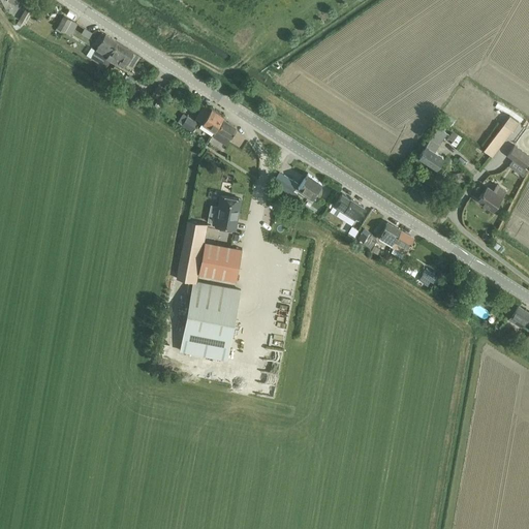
[(24,22),(32,8),(27,6),(19,19),(24,22)]
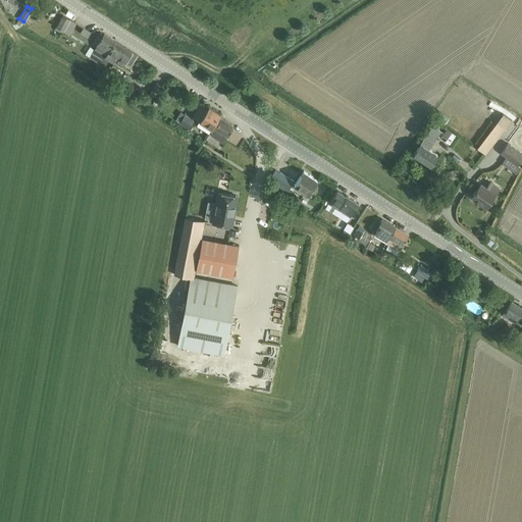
[(95,17),(107,24),(110,19),(98,12),(95,17)]
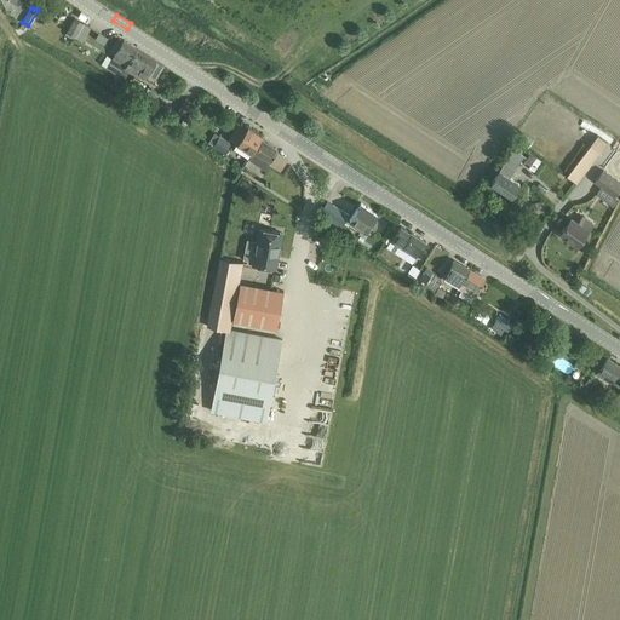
[(75,18),(68,29),(67,32),(75,36),(84,23),(75,18)]
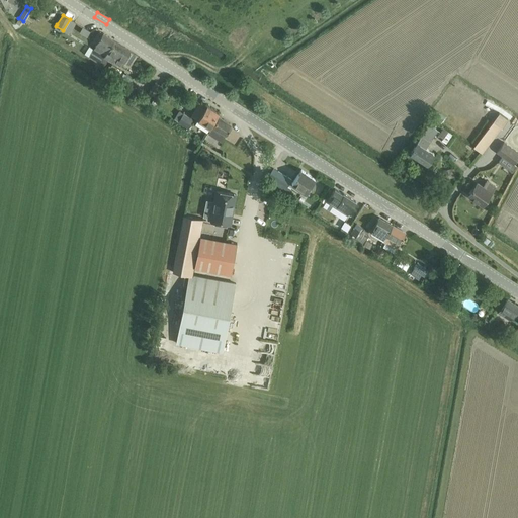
[(80,31),(87,35),(90,32),(83,27),(80,31)]
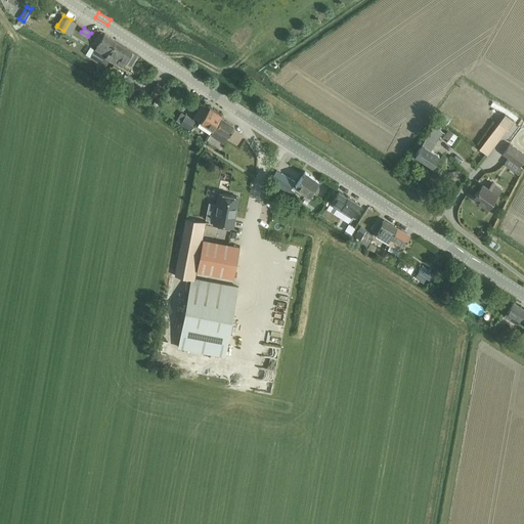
[(105,57),(117,41),(104,34),(94,50),(105,57)]
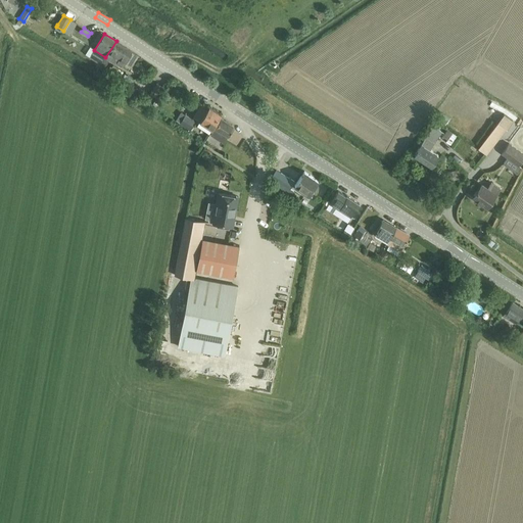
[(116,41),(105,57),(99,67),(103,69),(109,59),(114,62),(116,63),(117,61),(124,65),(126,62),(132,66),(138,55),(116,41)]
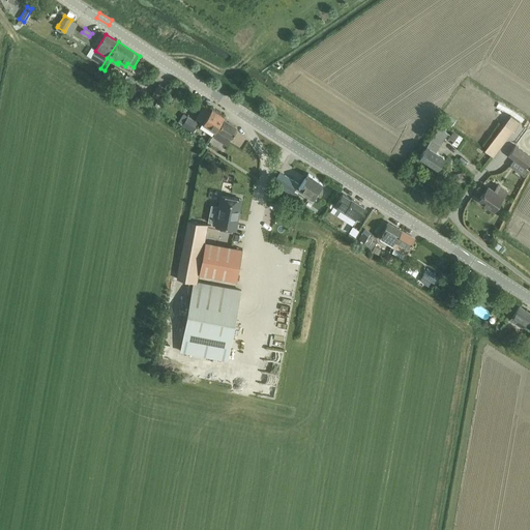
[(82,60),(88,49),(85,48),(79,58),(82,60)]
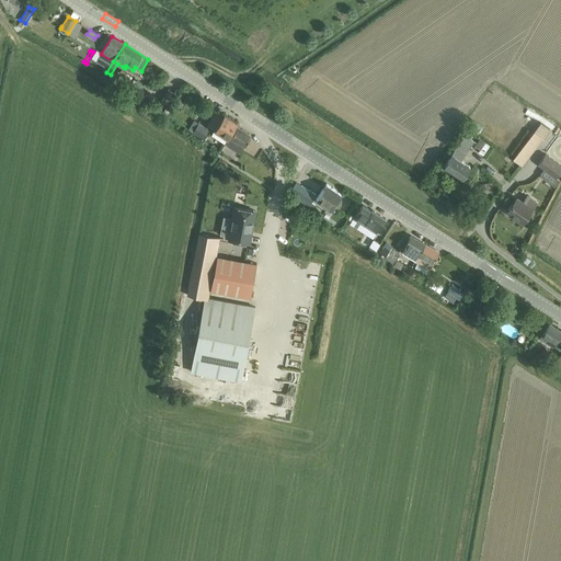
[(167,103),(168,101),(174,92),(169,89),(161,99),(167,103)]
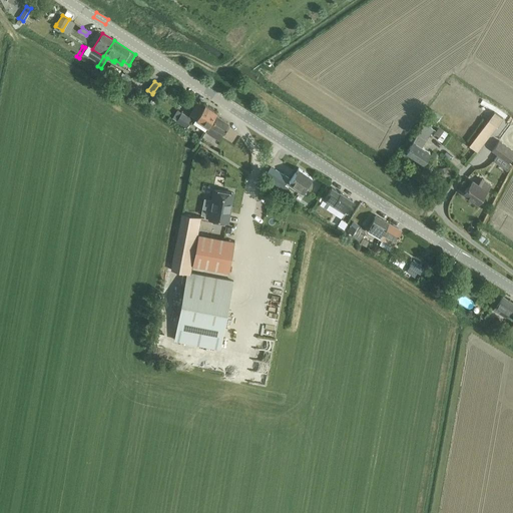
[(104,108),(104,109),(100,114),(110,120),(114,114),(119,107),(108,100),(103,107),(104,108)]
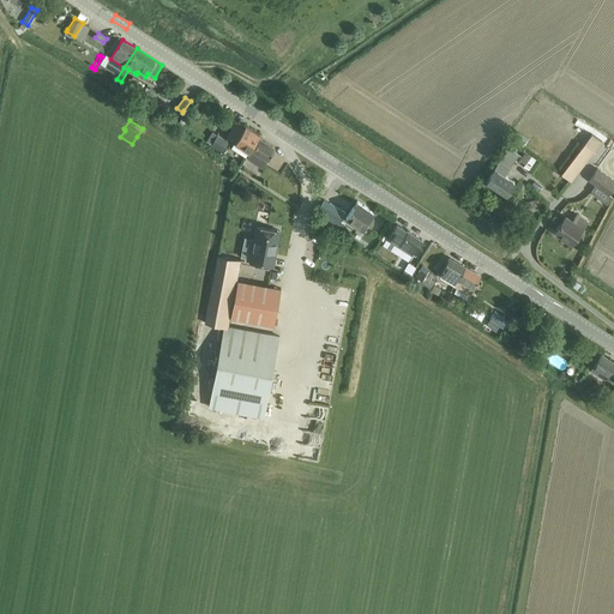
[(245,126),(238,121),(230,132),(228,136),(250,150),(260,133),(246,125),(245,126)]
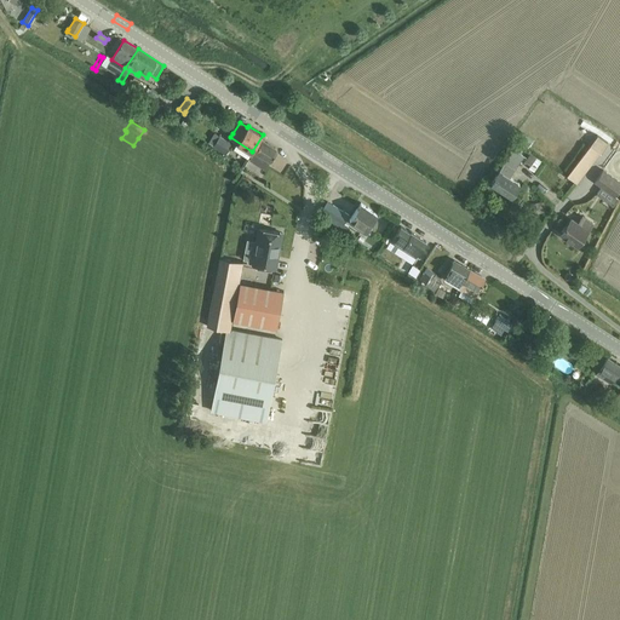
[(577,183),(607,143),(597,135),(567,176),(577,183)]
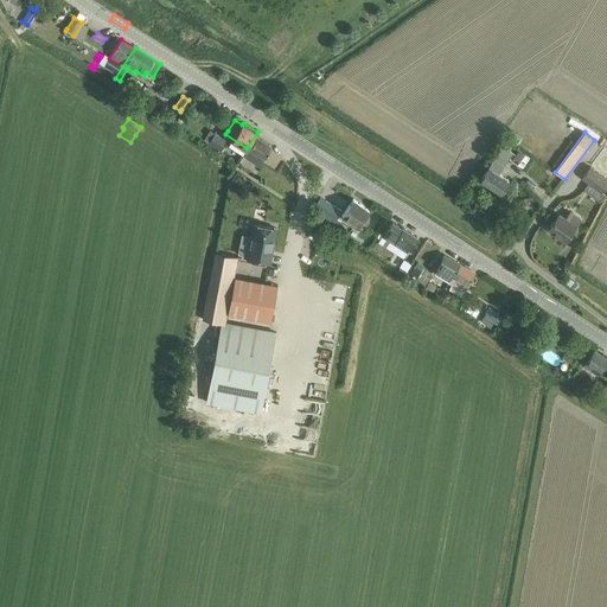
[(221,151),(227,141),(215,134),(209,144),(221,151)]
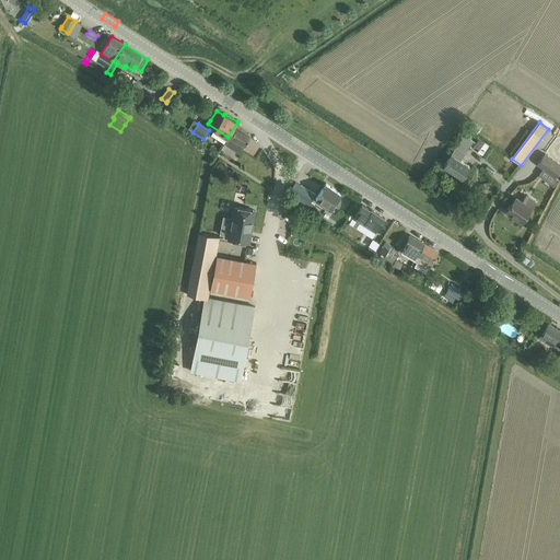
[(231,135),(225,143),(229,146),(240,152),(245,143),(251,135),(236,126),(231,135)]
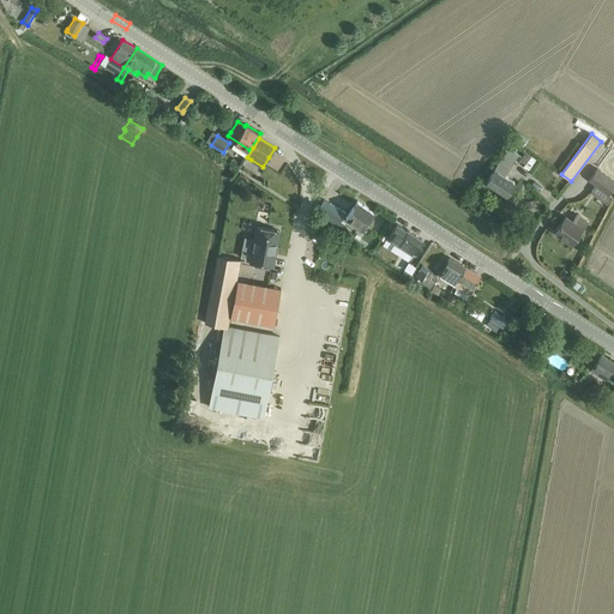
[(506,194),(513,185),(515,182),(504,176),(517,156),(505,148),(501,152),(504,155),(487,181),(506,194)]
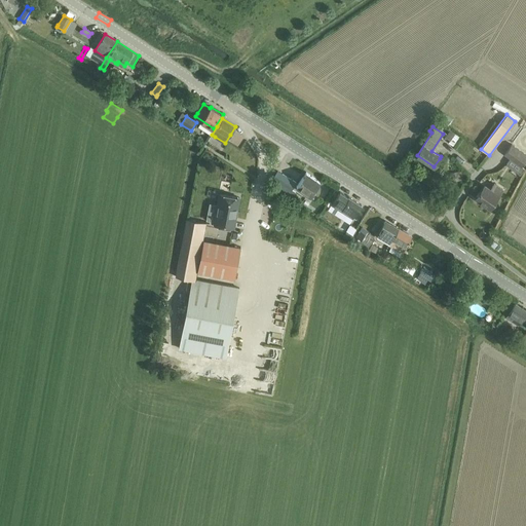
[(450,130),(446,137),(450,140),(454,134),(450,130)]
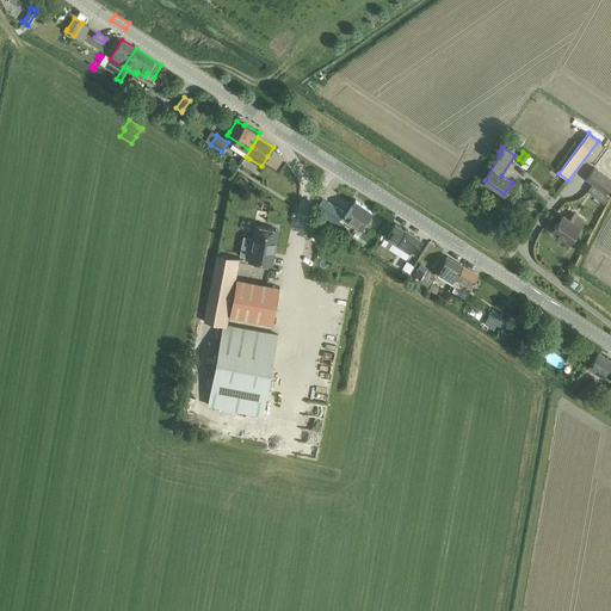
[(525,165),(535,171),(542,156),(534,152),(525,165)]
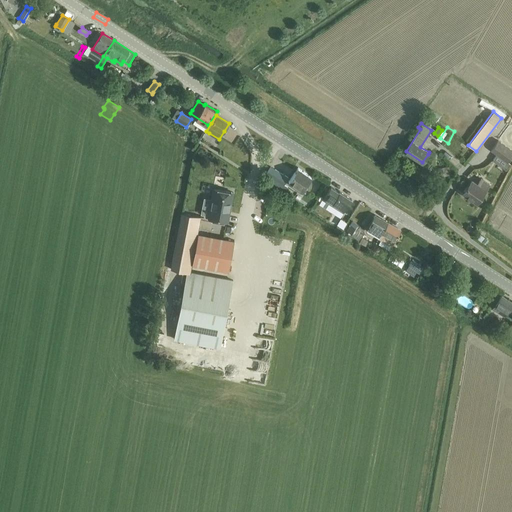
[(223,149),(228,141),(222,137),(217,145),(223,149)]
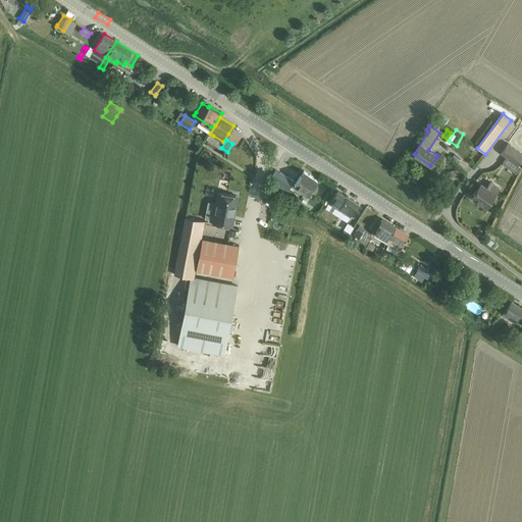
[(516,165),(521,156),(521,154),(507,143),(500,153),(516,165)]
